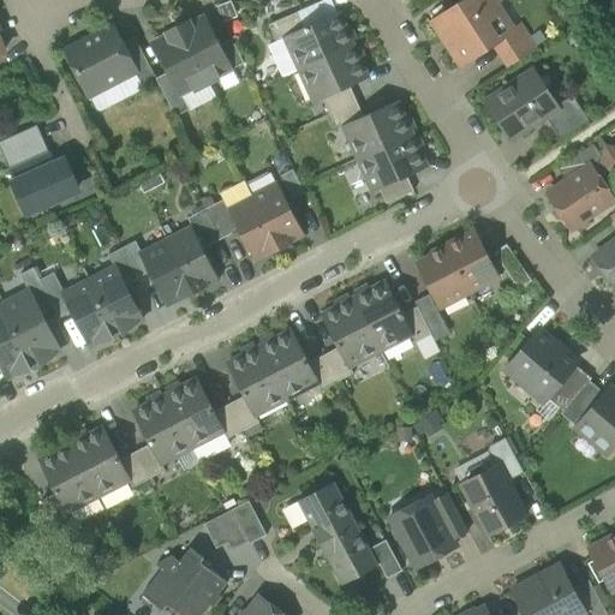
[(454,46),(466,64),(495,46),(508,36),(507,35),(490,11),(497,6),(493,0),(465,0),(433,22),(445,40),(451,36),(455,45),(454,46)]
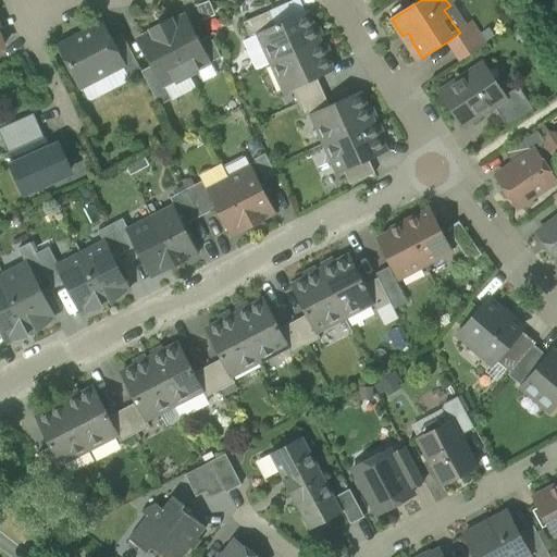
[(465,28),(450,5),(444,10),(459,32),(465,28)]
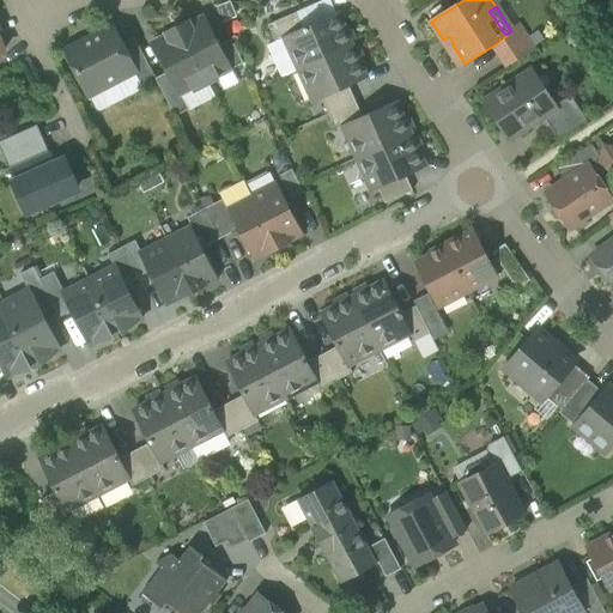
[(268,25),(275,42),(285,38),(285,37),(303,29),(296,13),(268,25)]
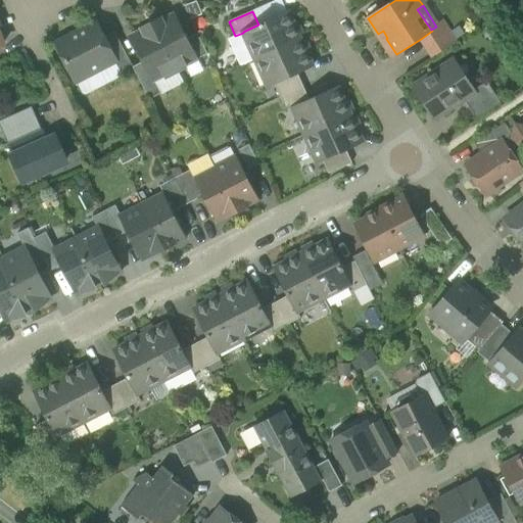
[(288,11),(282,13),(286,20),(291,18),(288,11)]
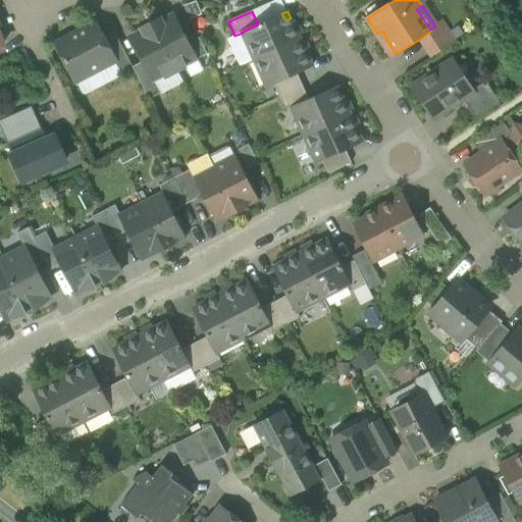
[(243,32),(243,33),(255,59),(300,39),(299,36),(303,35),(297,22),(294,24),(291,18),(285,20),(281,13),(258,24),(243,32)]
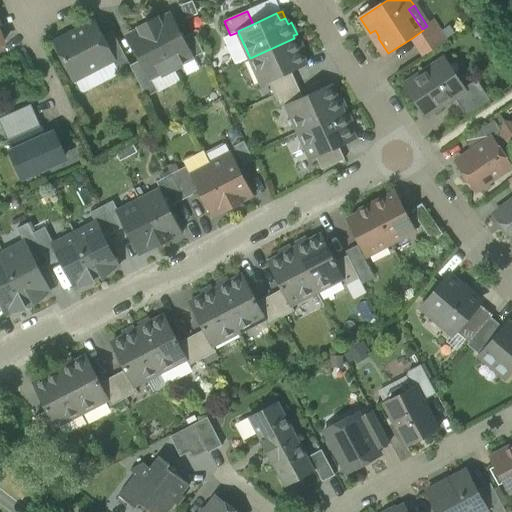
[(157,18),(150,22),(175,70),(183,65),(181,63),(192,57),(183,39),(170,15),(158,21),(157,18)]
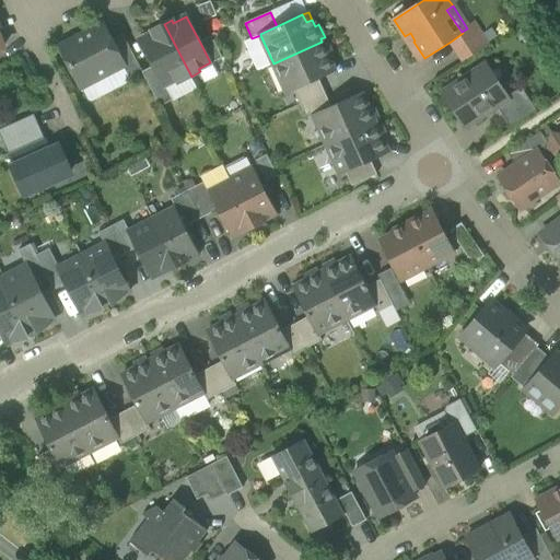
[(178,83),(191,77),(164,24),(152,30),(153,33),(141,39),(154,66),(164,86),(165,85),(176,80),(178,83)]
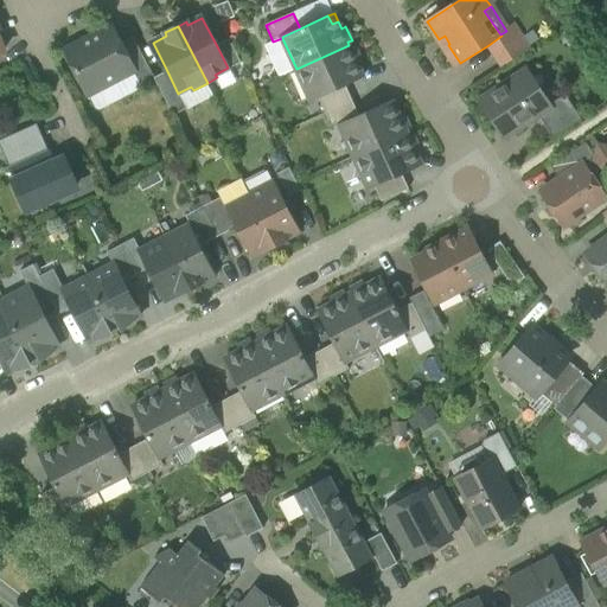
[(489,45),(503,66),(529,50),(513,26),(506,31),(500,34),(502,36),(489,45)]
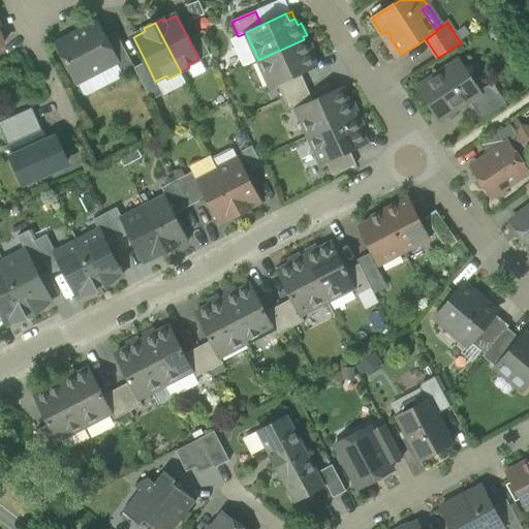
[(57,44),(75,79),(90,71),(92,74),(116,62),(118,62),(105,38),(97,24),(57,44)]
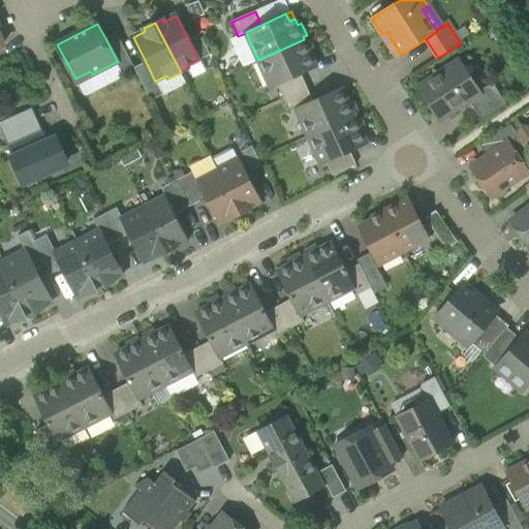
[(398,57),(401,55),(391,39),(392,38),(387,31),(382,34),(398,57)]
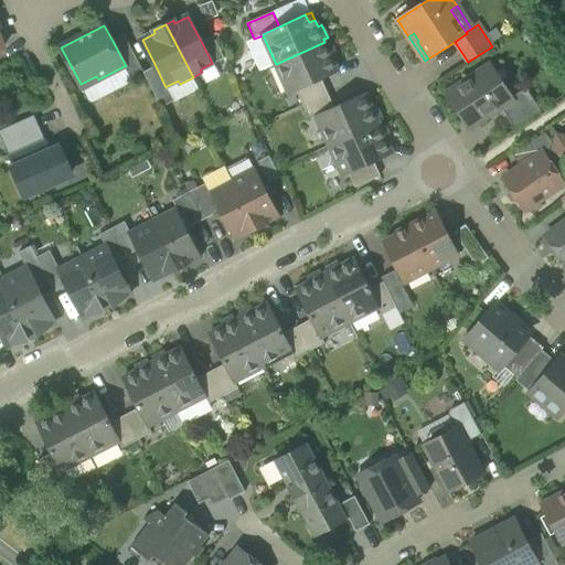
[(124,66),(129,76),(142,70),(124,34),(113,41),(126,66),(124,66)]
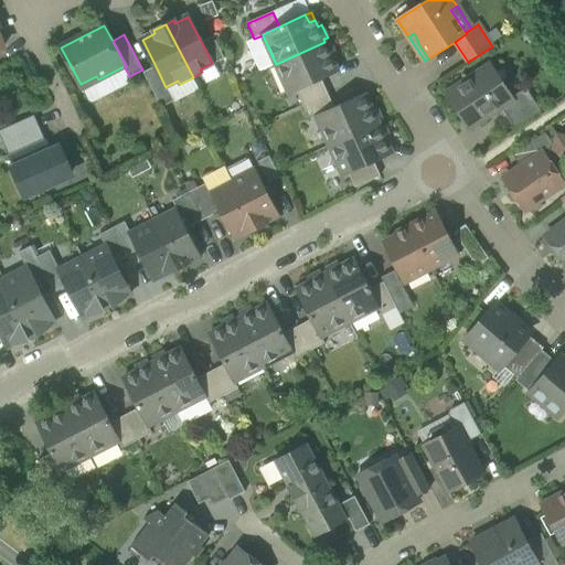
[(260,71),(276,64),(263,35),(254,39),(247,42),(260,71)]
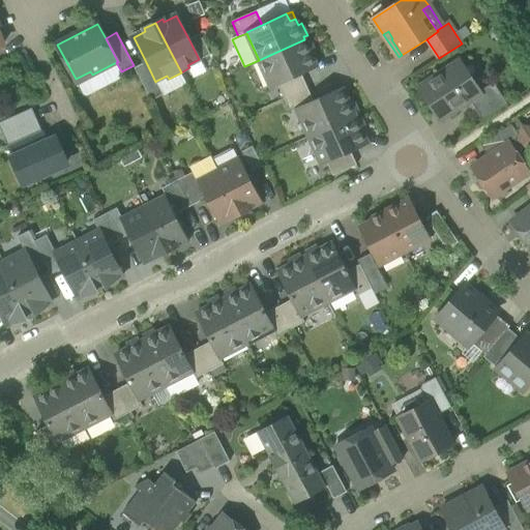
[(199,59),(200,60),(211,55),(200,34),(189,40),(199,59)]
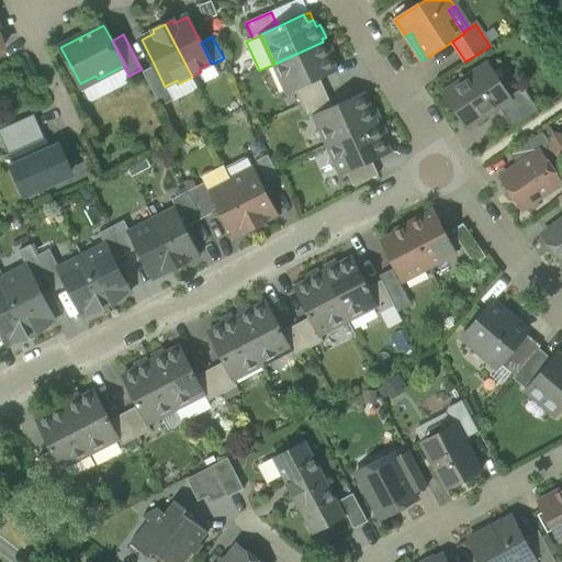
[(321,79),(330,75),(327,66),(333,64),(330,57),(334,56),(328,43),(324,44),(323,42),(274,64),(288,93),(295,90),(321,79)]
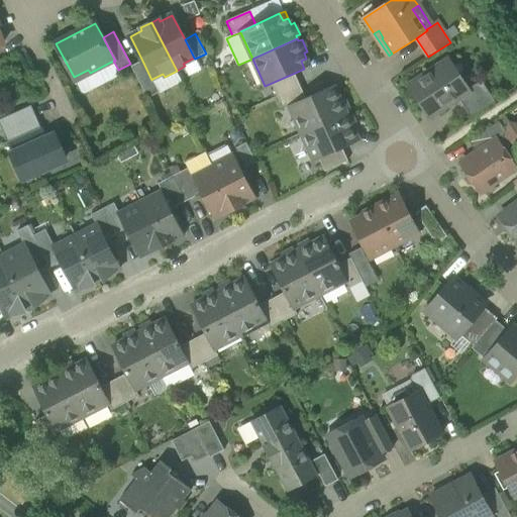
[(310,66),(306,59),(301,61),(304,69),(310,66)]
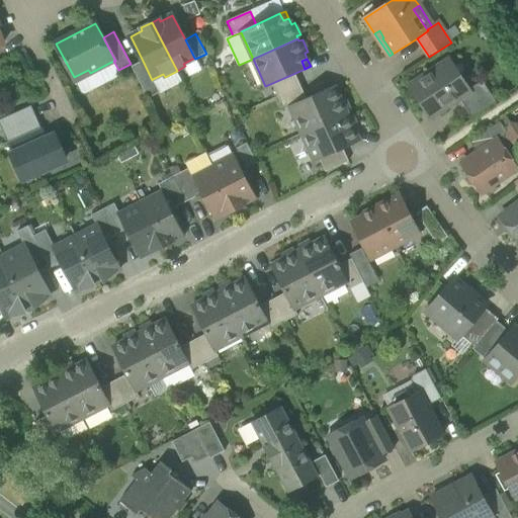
[(88,70),(74,77),(82,92),(86,93),(121,75),(118,70),(113,61),(90,73),(88,70)]
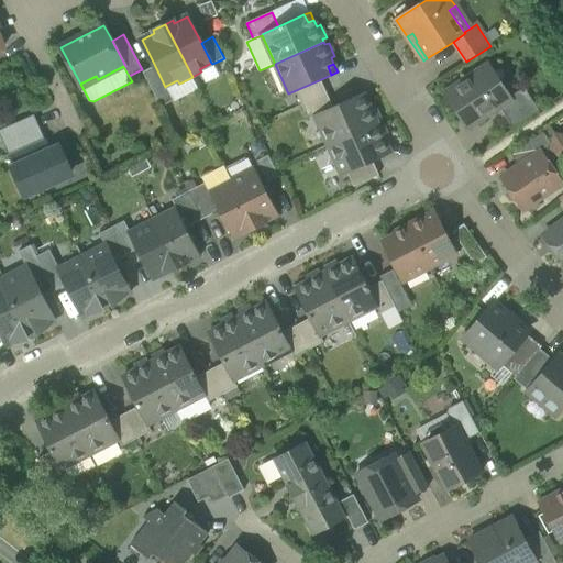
[(143,73),(162,108),(174,101),(166,86),(165,87),(155,66),(143,73)]
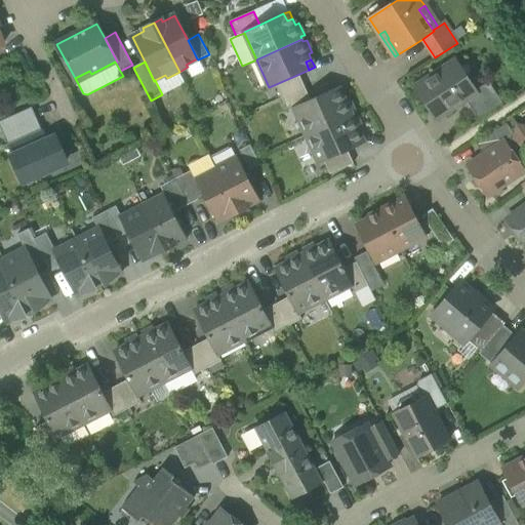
[(455,62),(450,65),(457,76),(467,78),(455,62)]
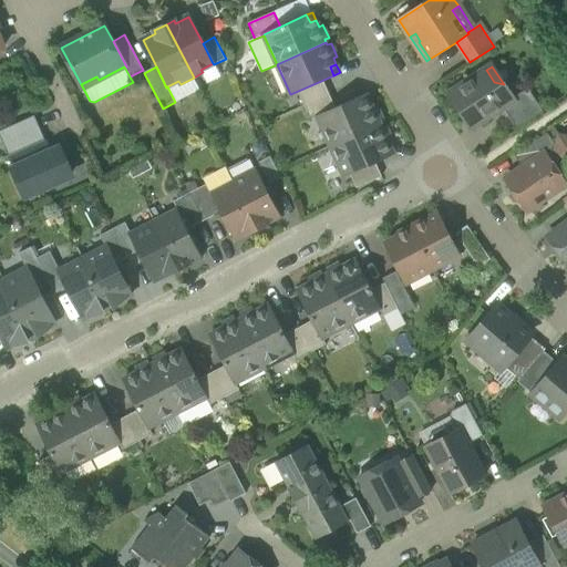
[(449,95),(463,117),(473,119),(476,125),(503,107),(514,100),(514,99),(504,84),(494,82),(486,70),(449,95)]
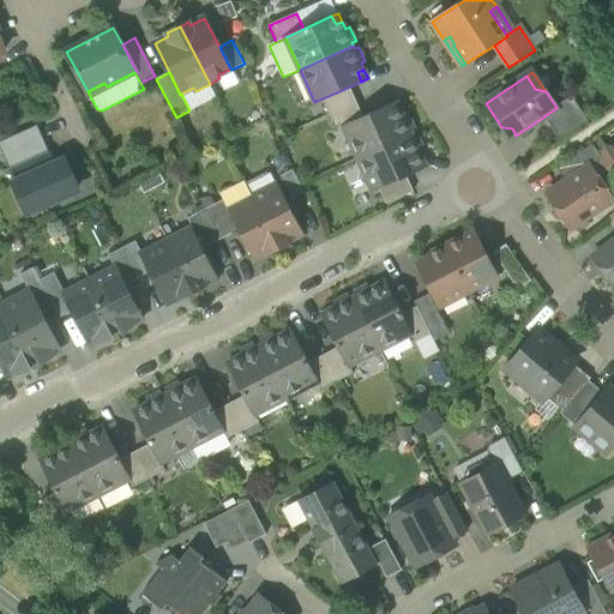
[(323,98),(329,114),(356,102),(350,86),(323,98)]
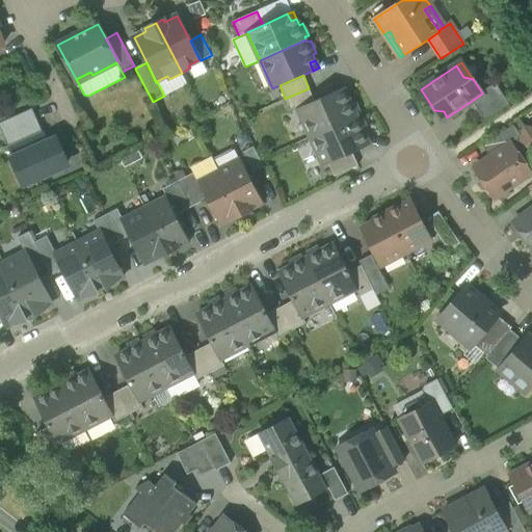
[(472,101),(485,122),(509,105),(495,83),(482,92),(482,94),(472,101)]
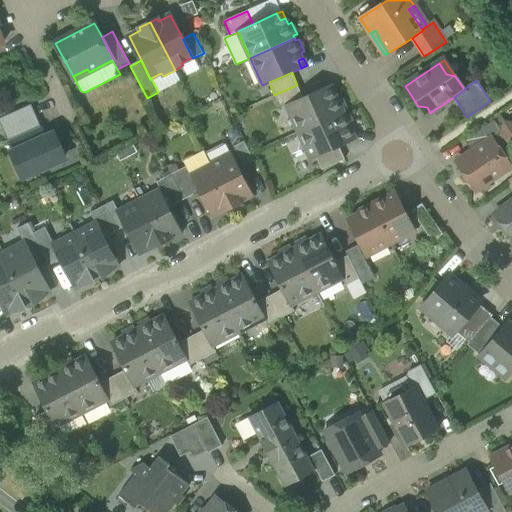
[(303,97),(297,85),(274,95),(280,109),(287,106),(286,105),(303,97)]
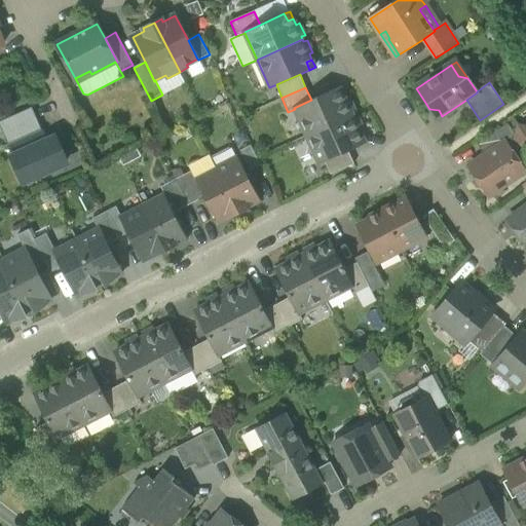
[(340,87),(334,89),(337,98),(343,95),(340,87)]
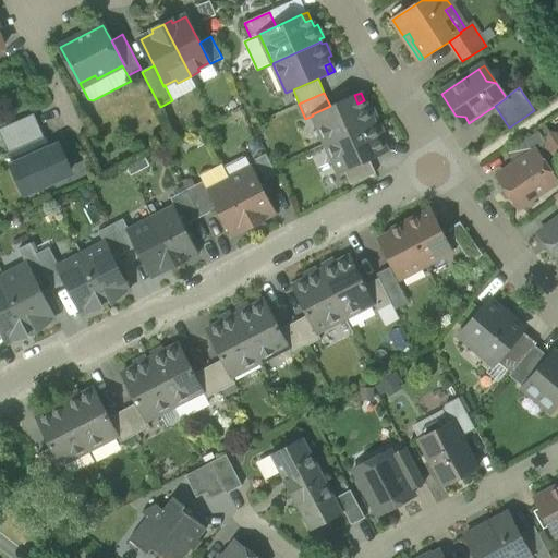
[(367,107),(364,100),(358,104),(354,95),(330,106),(312,114),(313,116),(326,144),(374,122),(373,120),(377,118),(371,105),(367,107)]
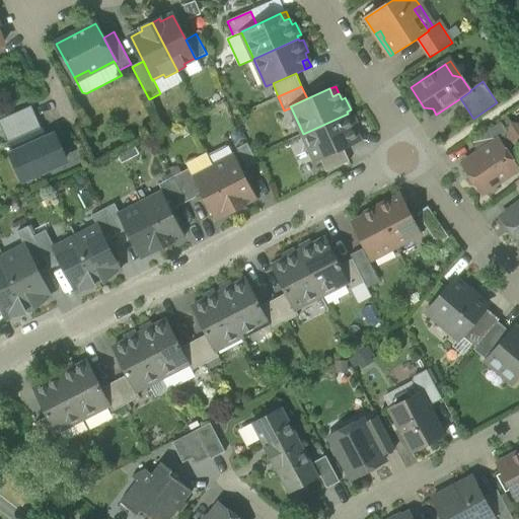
[(0,120),(0,125),(8,143),(42,128),(31,106),(0,120)]
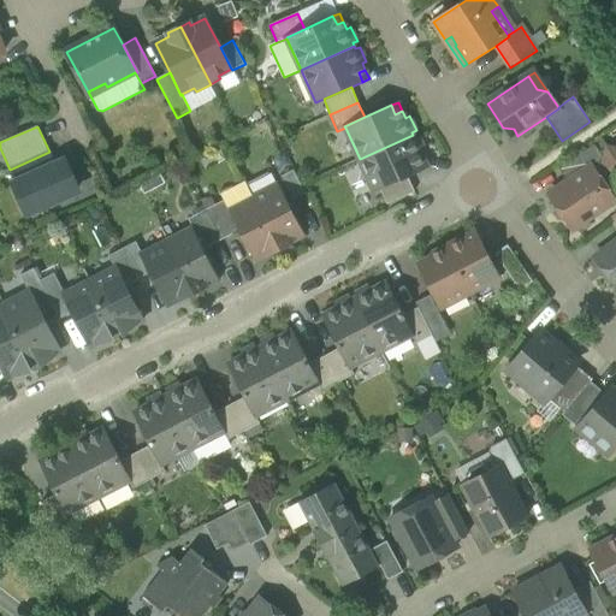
[(511,140),(517,136),(514,129),(503,128),(511,140)]
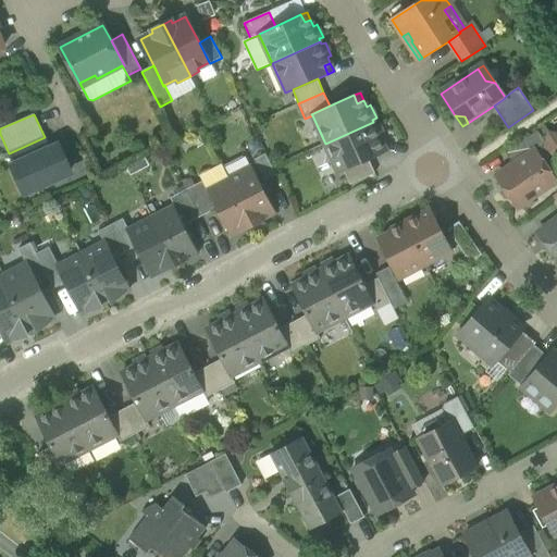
[(369,160),(381,155),(378,147),(383,144),(381,138),(384,136),(379,123),(374,125),(373,122),(325,144),(338,174),(344,171),(369,160)]
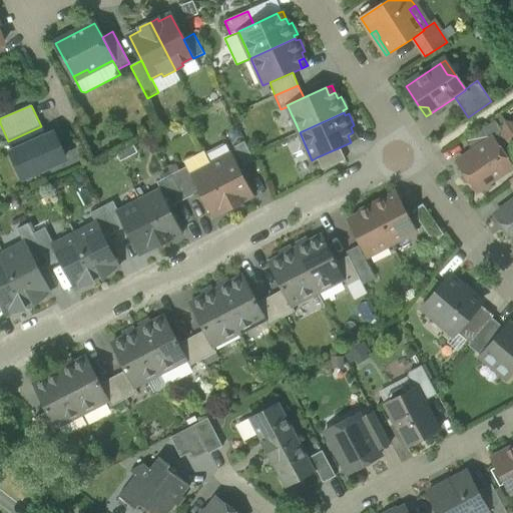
[(465,140),(473,152),(494,138),(494,139),(503,133),(500,127),(495,120),(465,140)]
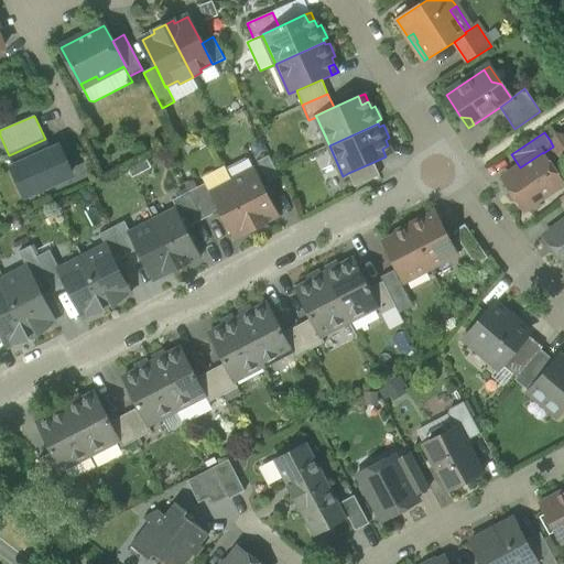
[(553,147),(543,153),(551,166),(562,159),(563,159),(563,137),(557,136),(550,140),(553,147)]
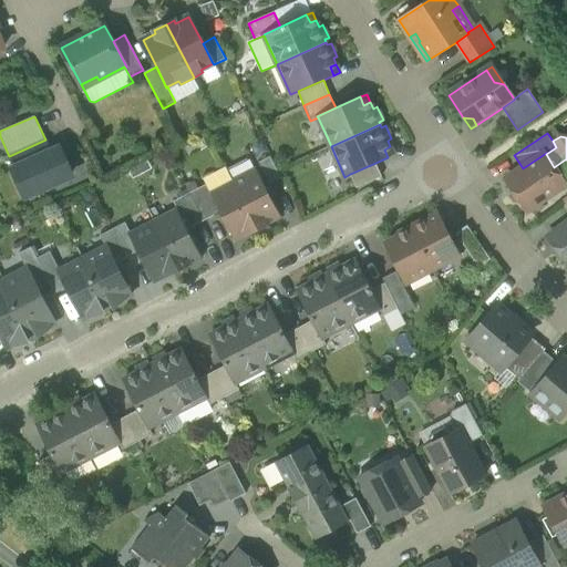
[(9,156),(14,168),(43,156),(38,144),(9,156)]
